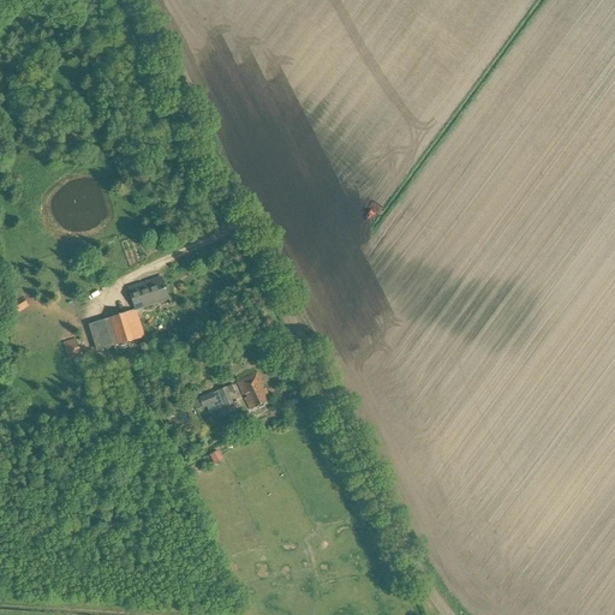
[(136,310),(169,299),(163,282),(161,284),(159,278),(127,288),(136,310)]
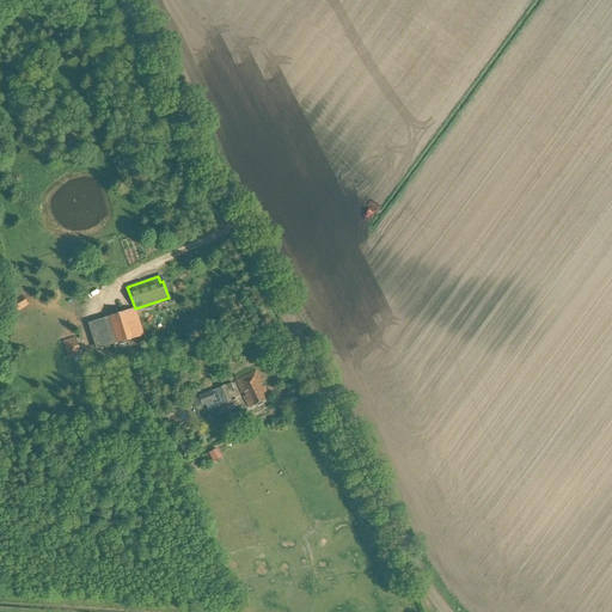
[(144,335),(135,308),(105,318),(115,344),(144,335)]
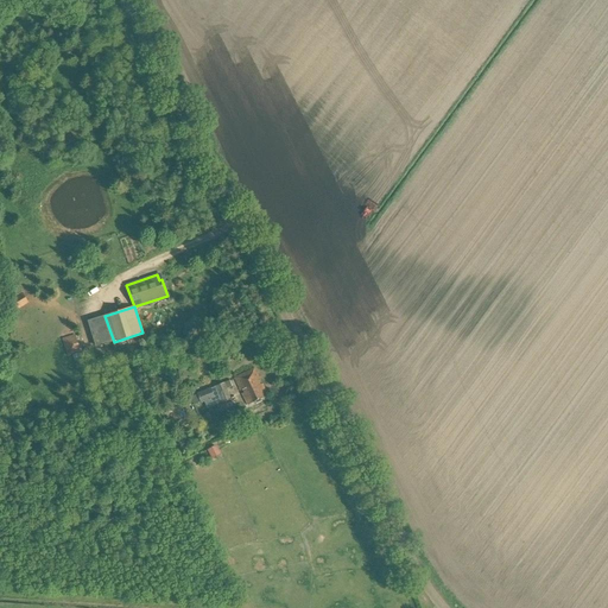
[(263,396),(266,394),(253,369),(235,378),(248,405),(264,398),(263,396)]
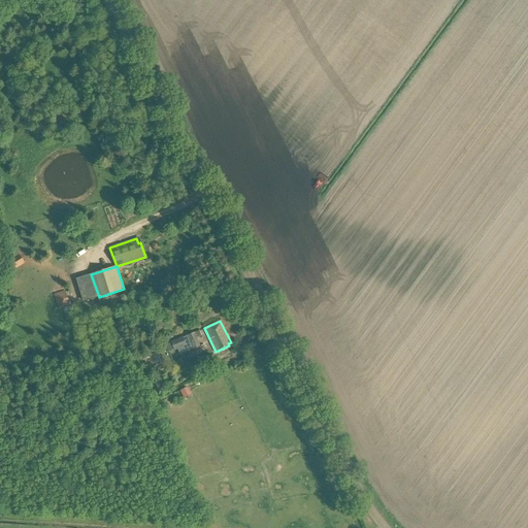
[(201,349),(195,334),(183,338),(171,342),(174,352),(183,349),(185,355),(201,349)]
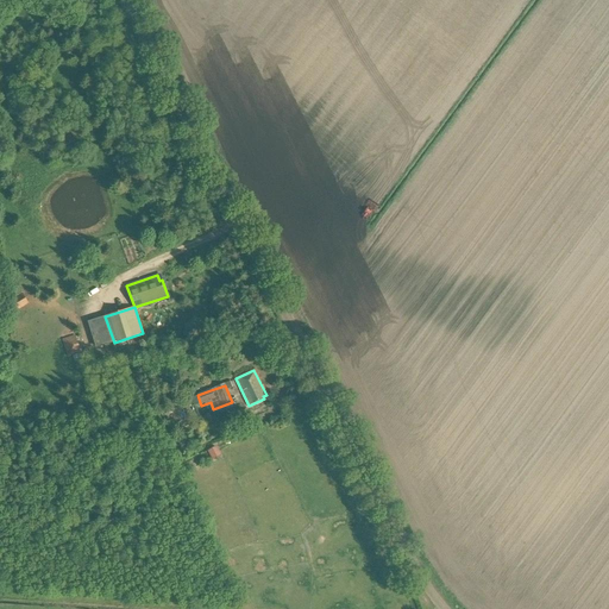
[(213,460),(221,456),(217,446),(207,452),(213,460)]
